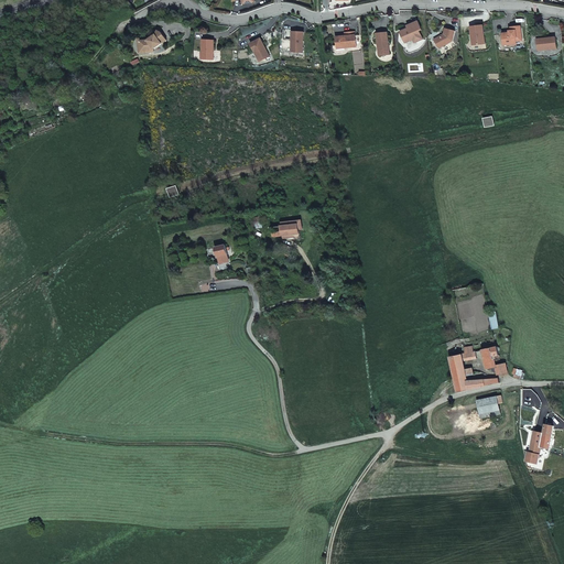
[(402,31),(401,34),(405,43),(413,40),(414,43),(423,40),(419,31),(422,30),(418,21),(407,25),(408,29),(402,31)]
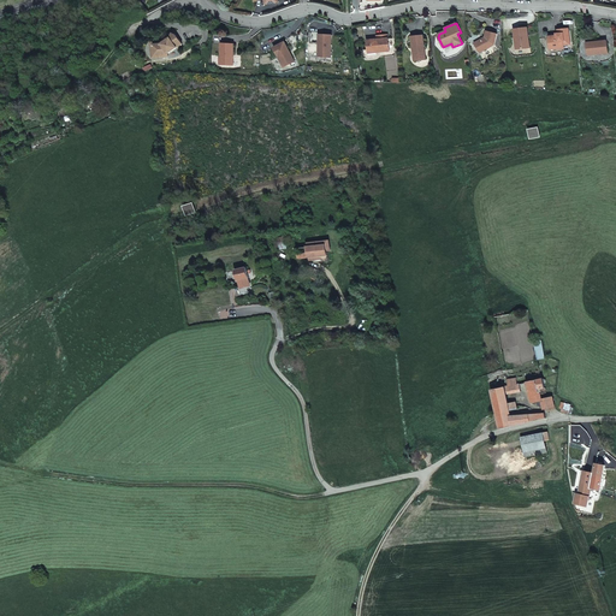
[(527,28),(514,29),(516,49),(529,48),(527,28)]
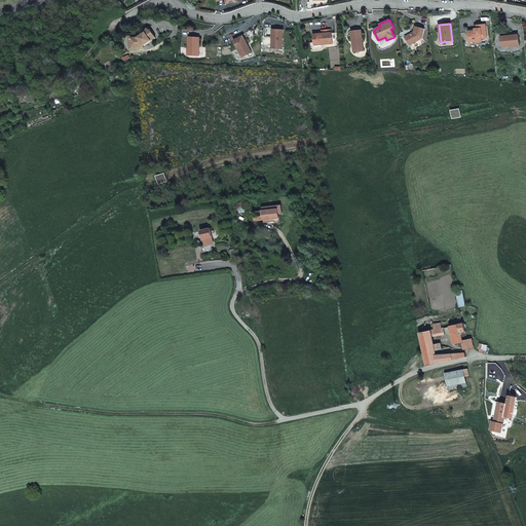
[(477,29),(477,30),(475,30),(468,31),(470,40),(477,39),(477,41),(482,41),(481,39),(487,38),(486,25),(477,26),(477,29)]
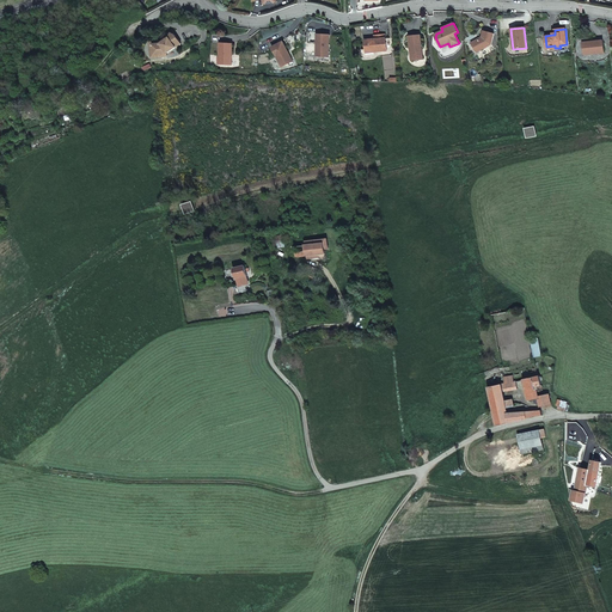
[(478,40),(471,43),(477,53),(491,44),(494,34),(484,31),(482,37),(481,37),(482,40),(481,40),(478,40)]
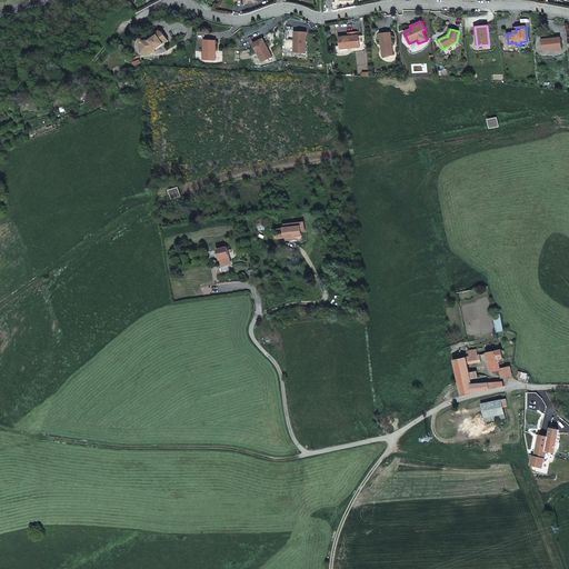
[(162,32),(159,31),(158,35),(153,38),(153,39),(150,41),(149,40),(141,41),(142,51),(156,50),(168,40),(162,32)]
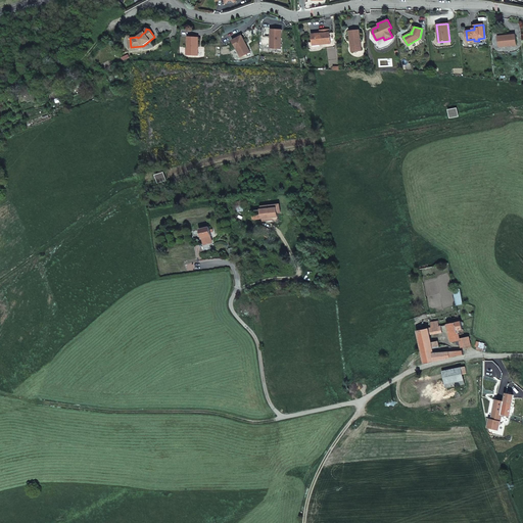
[(271,41),(272,41),(272,49),(281,49),(282,31),(271,30),(271,41)]
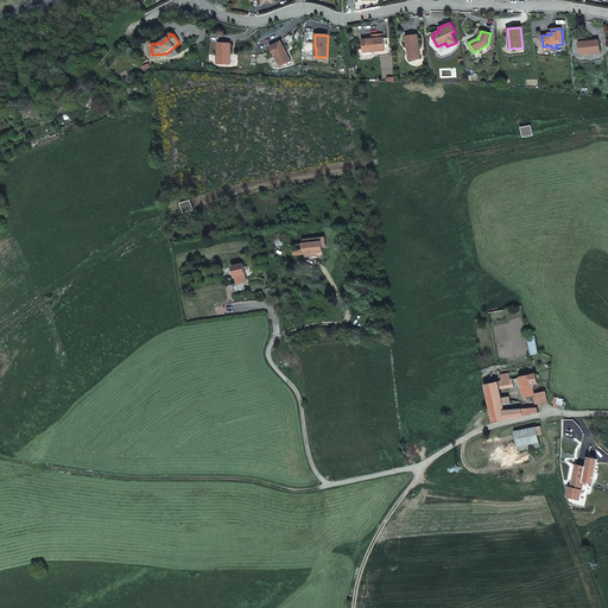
[(417,36),(406,36),(406,48),(409,46),(410,61),(419,59),(417,36)]
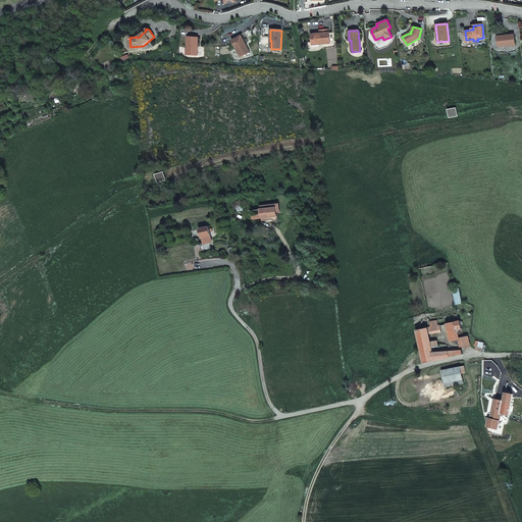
[(319,33),(310,34),(311,44),(320,43),(320,44),(329,43),(328,32),(319,33)]
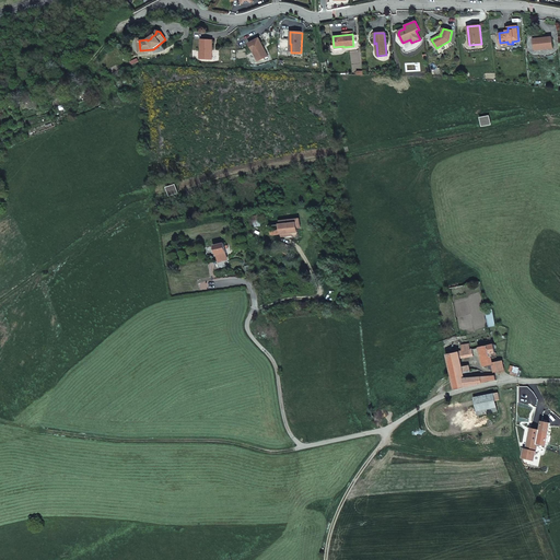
[(533,41),(534,50),(552,48),(551,37),(541,38),(541,39),(533,41)]
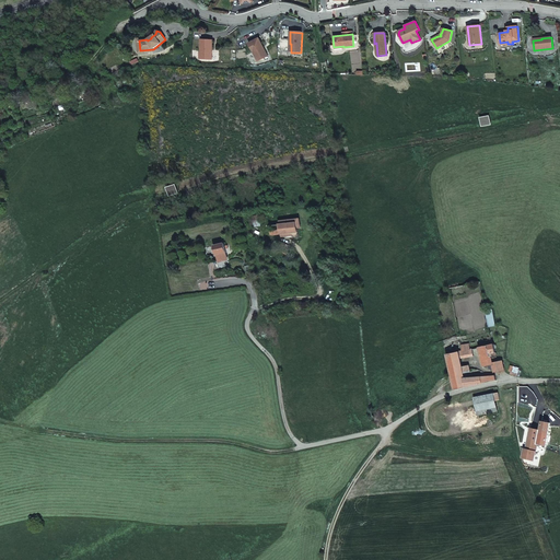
[(259,38),(248,44),(253,53),(255,51),(259,61),(268,57),(259,38)]
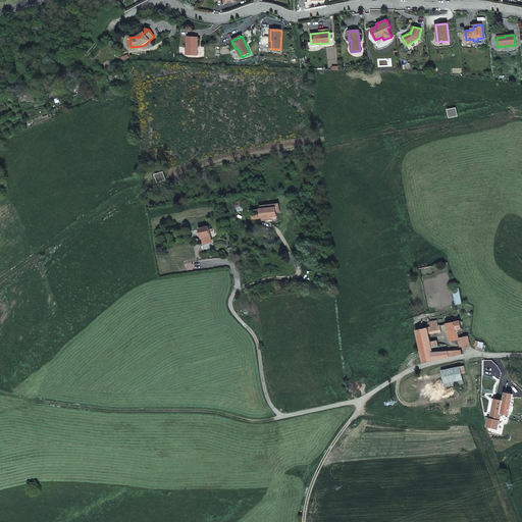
[(198,38),(188,37),(186,55),(197,55),(198,38)]
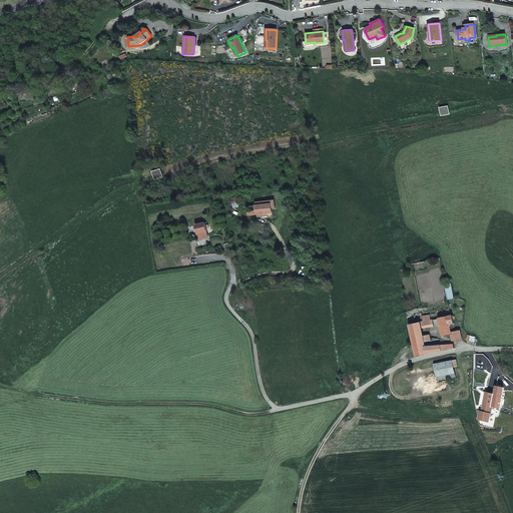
[(442,116),(451,114),(449,105),(440,107),(442,116)]
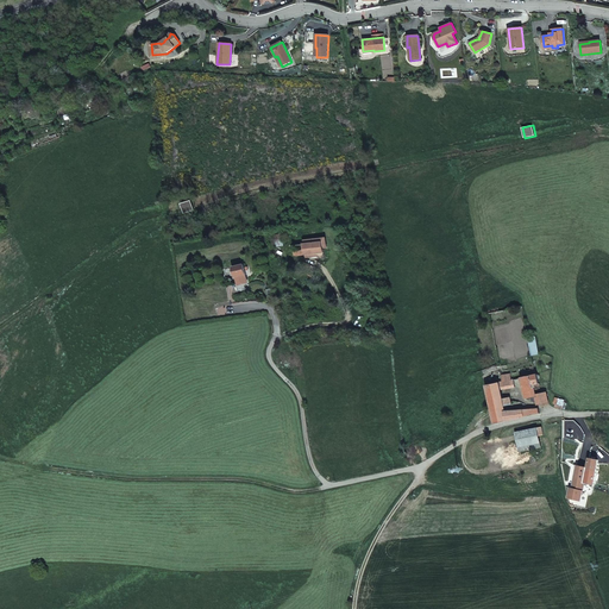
[(184,213),(195,209),(192,200),(181,203),(184,213)]
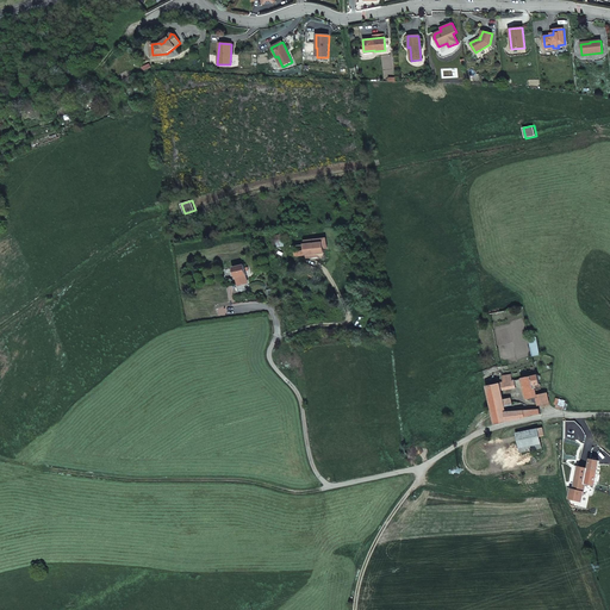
[(323,242),(293,246),(294,255),(318,253),(319,259),(325,259),(323,242)]
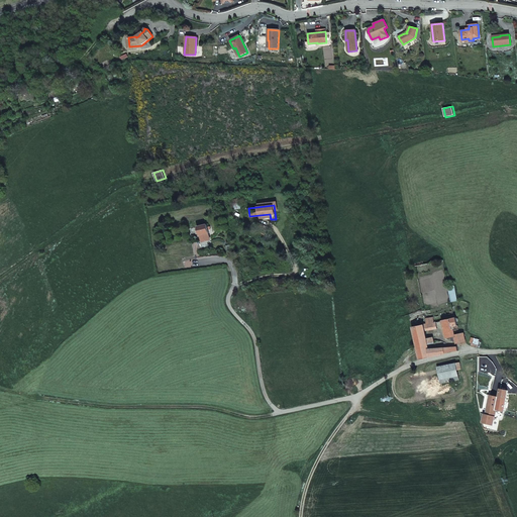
[(209,233),(210,232),(207,224),(198,226),(199,235),(201,234),(202,241),(210,239),(209,233)]
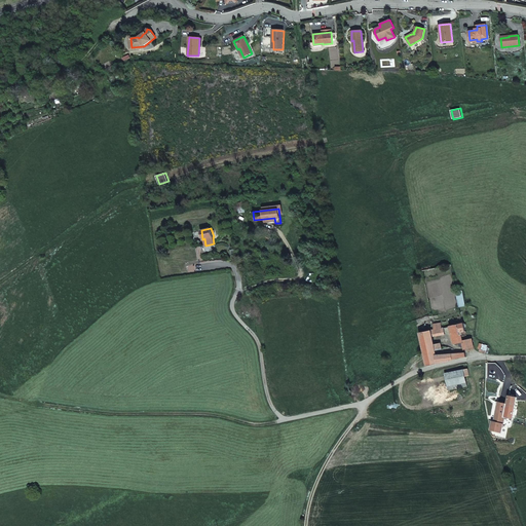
[(461,332),(465,331),(464,323),(461,323),(450,326),(454,344),(458,343),(459,346),(461,347),(463,346),(462,340),(461,332)]
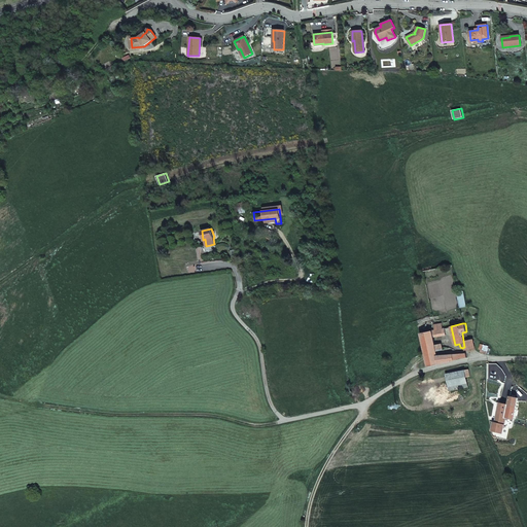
[(433,337),(446,335),(445,327),(434,329),(431,330),(420,332),(426,366),(466,357),(466,353),(436,355),(436,351),(434,345),(433,337)]
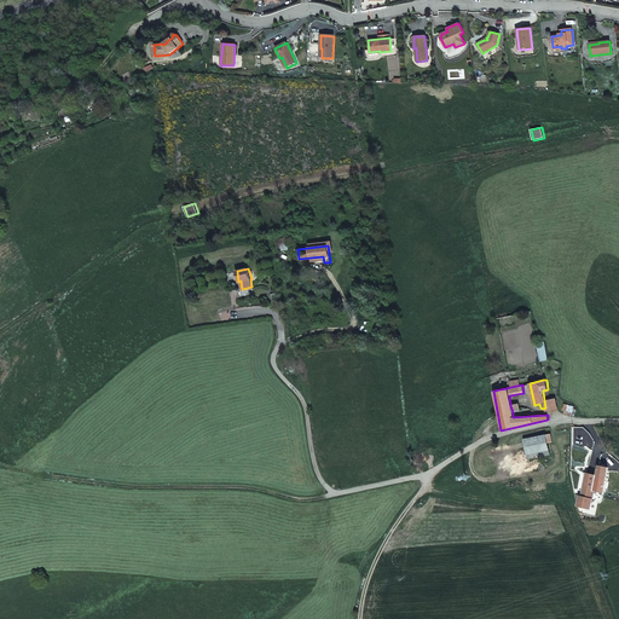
[(557,409),(555,398),(544,400),(545,408),(547,411),(557,409)]
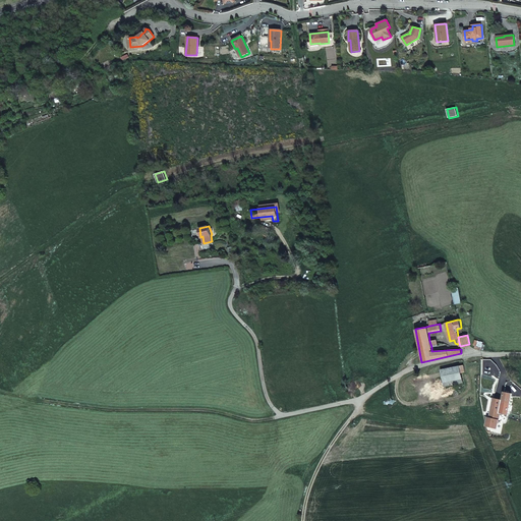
[(461,379),(458,366),(440,370),(442,383),(461,379)]
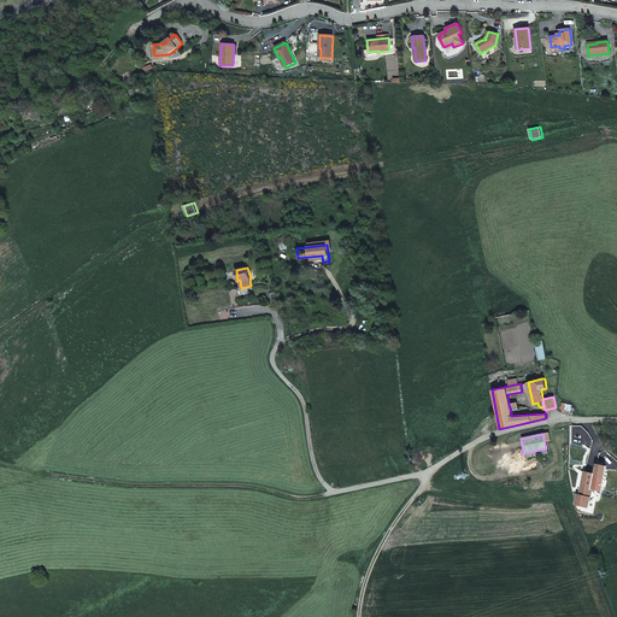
[(600,489),(606,465),(597,463),(594,472),(591,487),(592,487),(600,489)]
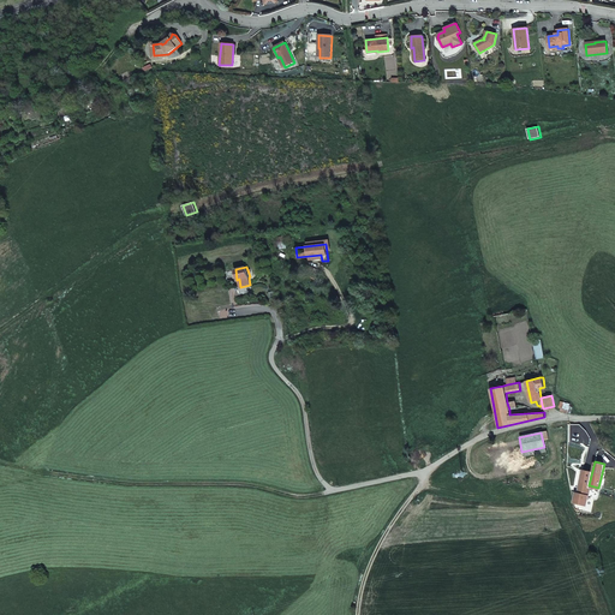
[(589,485),(592,471),(583,470),(578,494),(574,493),(573,503),(586,505),(590,485),(589,485)]
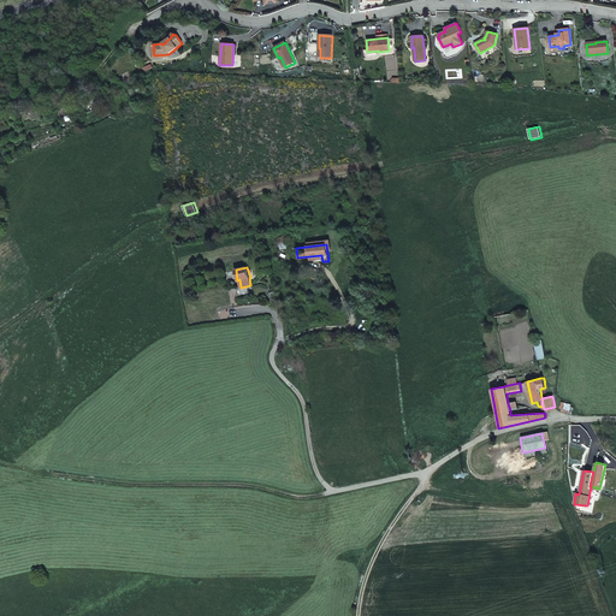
All buildings are outlined.
